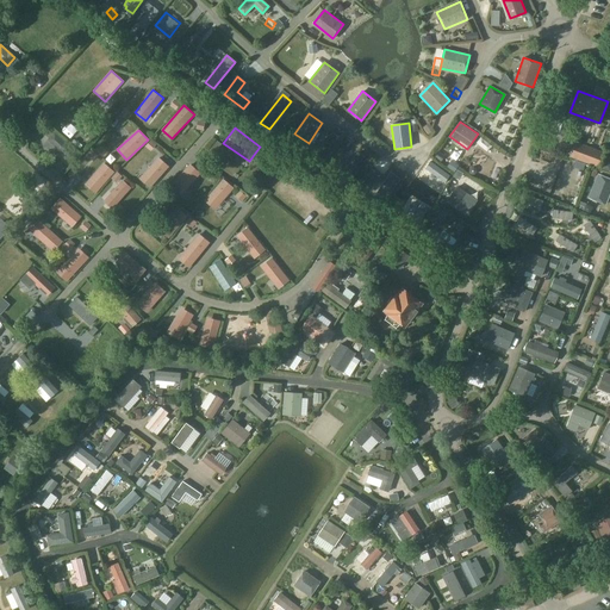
[(598,166),(603,153),(577,142),(571,155),(598,166)]
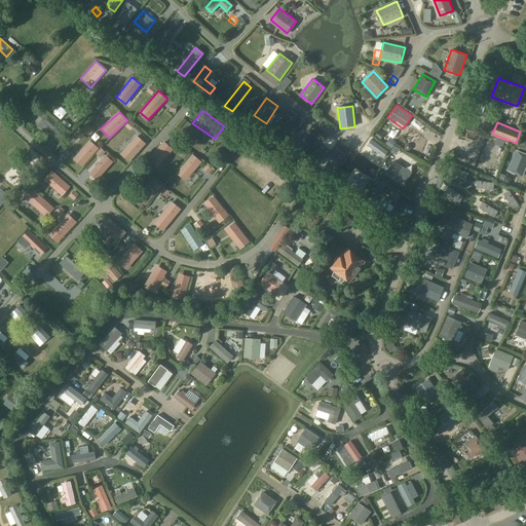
[(40,126),(34,132),(44,143),(50,138),(40,126)]
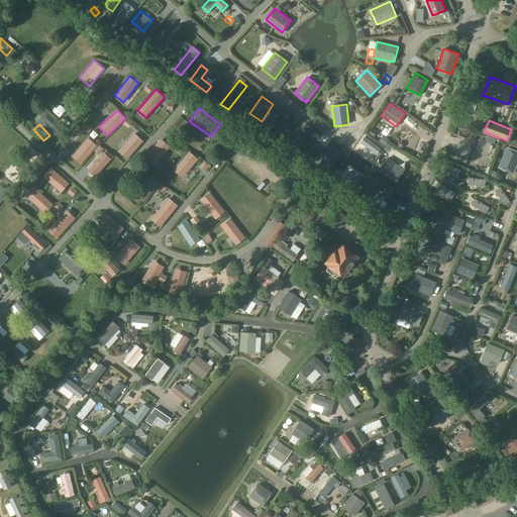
[(305,129),(290,147),(298,153),(313,134),(305,129)]
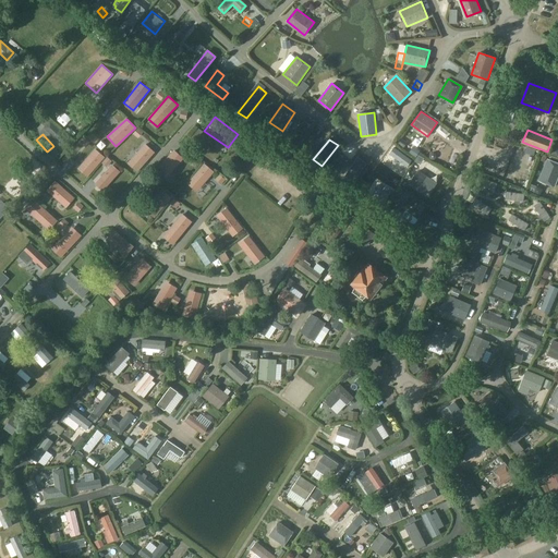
[(155,153),(145,144),(128,164),(137,172),(155,153)]
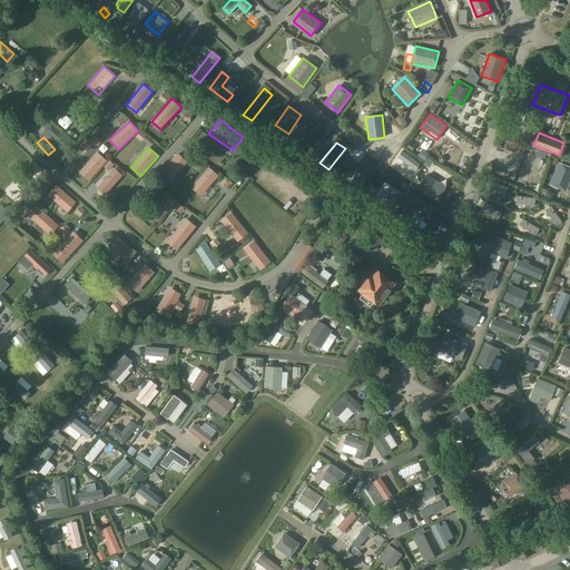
[(402,150),(396,157),(415,172),(421,164),(402,150)]
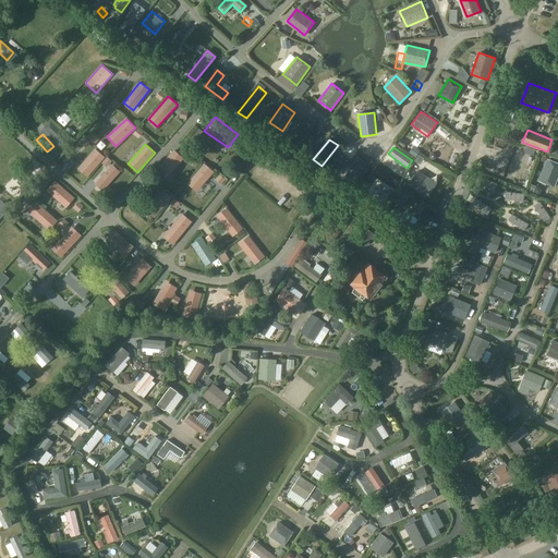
[(87,177),(105,157),(95,149),(77,169),(87,177)]
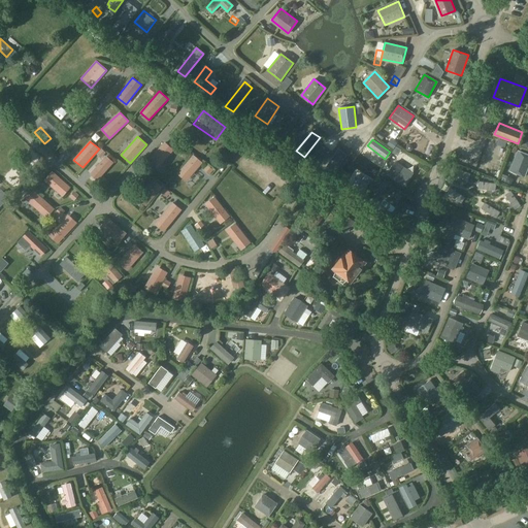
[(164,142),(149,161),(157,168),(173,150),(164,142)]
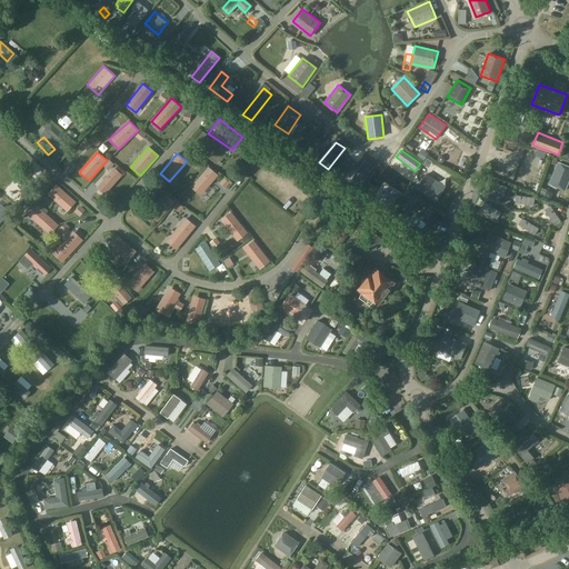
[(0,159),(0,186),(7,195),(15,189),(2,170),(6,168),(0,159)]
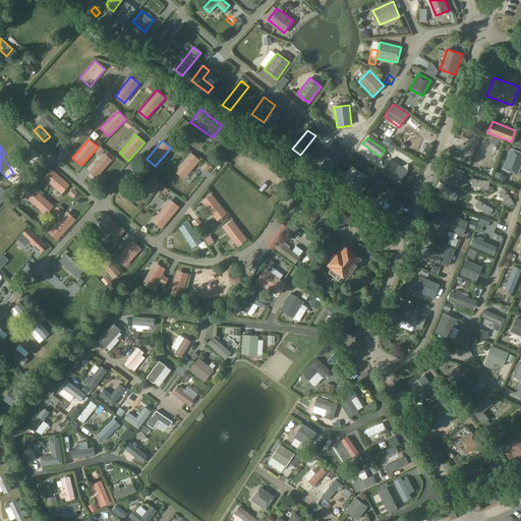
[(504,168),(518,173),(520,165),(520,152),(512,149),(504,168)]
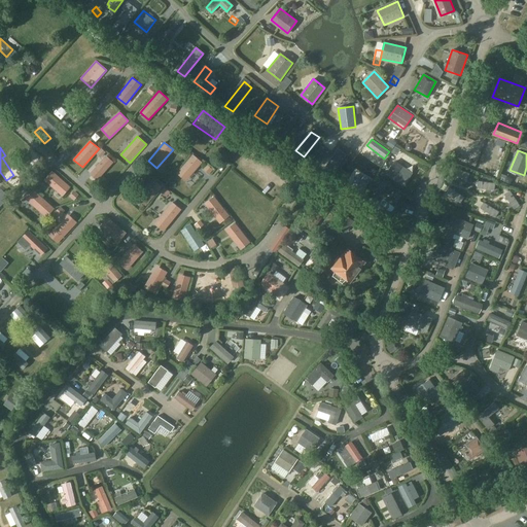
[(177,173),(186,181),(202,163),(192,154),(177,173)]
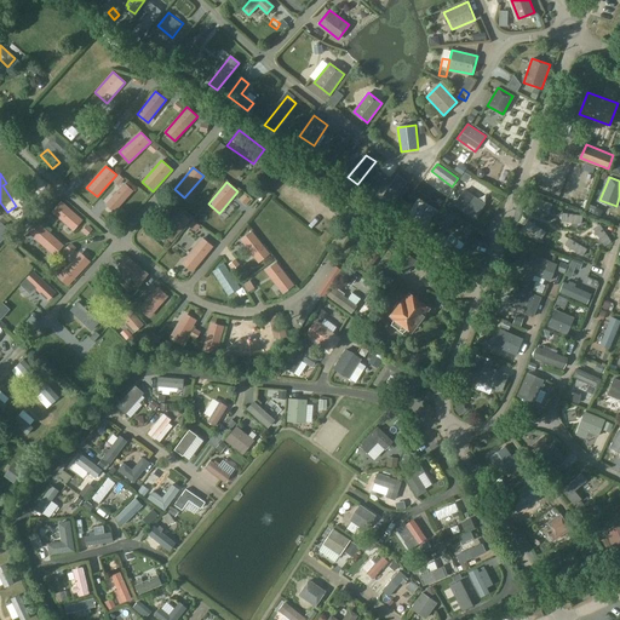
[(105,205),(114,212),(133,191),(125,183),(105,205)]
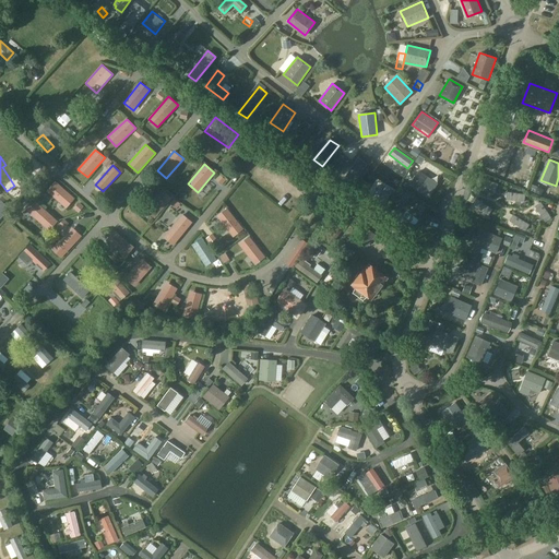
[(418,171),(409,185),(428,198),(437,183),(418,171)]
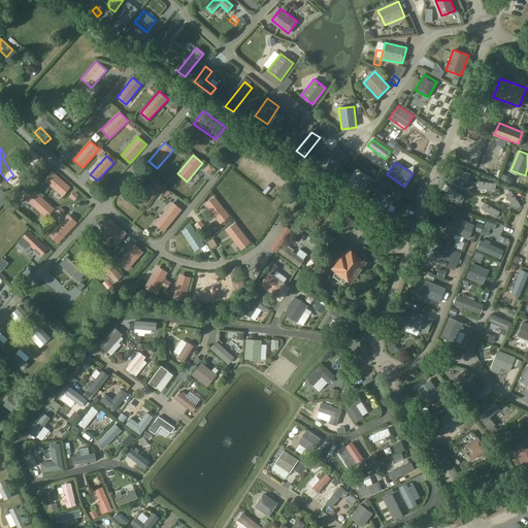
[(453,168),(451,174),(467,180),(470,173),(453,168)]
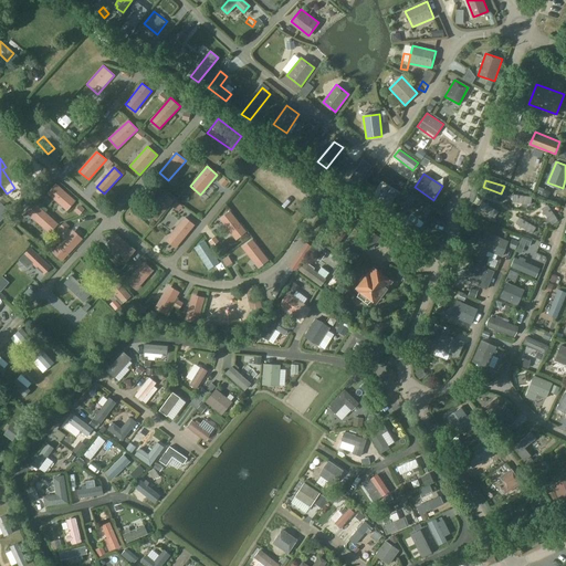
[(48,194),(66,211),(75,201),(56,184),(48,194)]
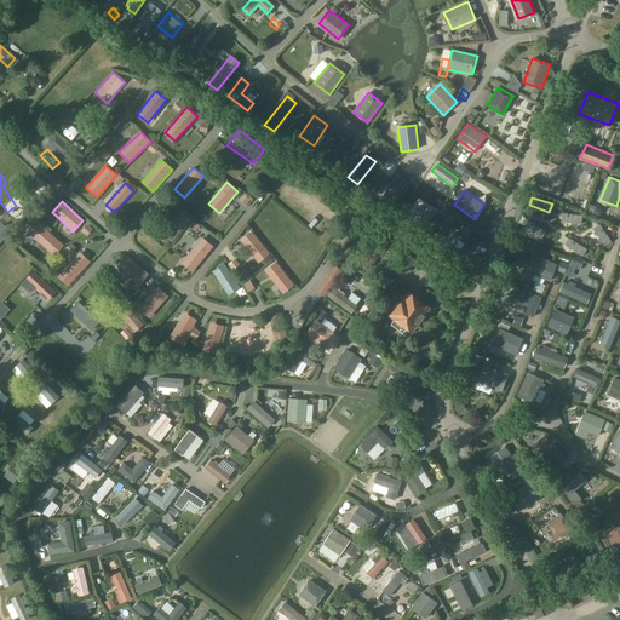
[(425,208),(425,210),(419,206),(409,222),(422,228),(431,211),(425,208)]
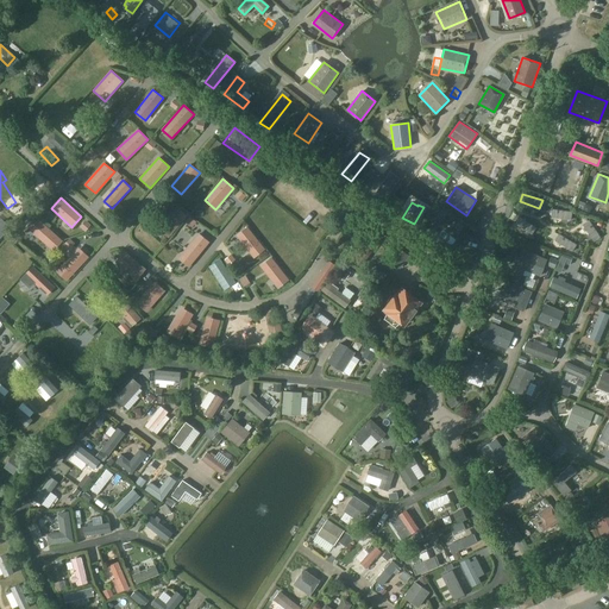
[(177,207),(158,228),(169,238),(187,217),(177,207)]
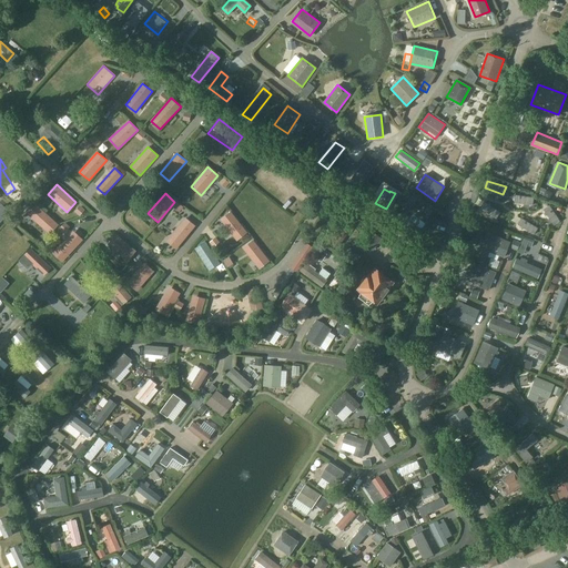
[(514,195),(513,203),(533,205),(534,198),(514,195)]
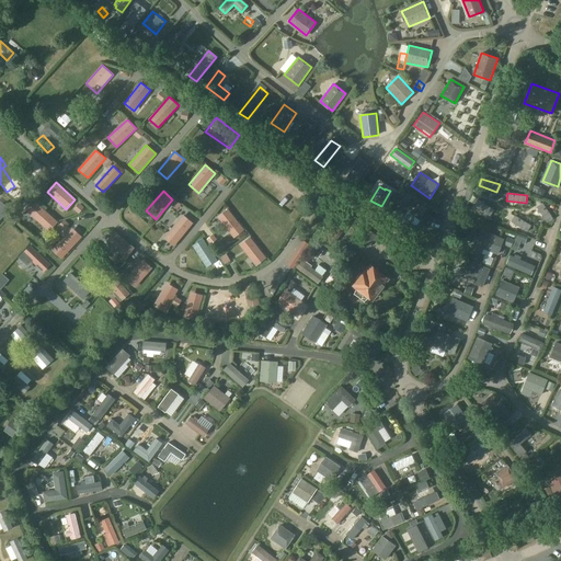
[(478,199),(473,206),(490,217),(494,210),(478,199)]
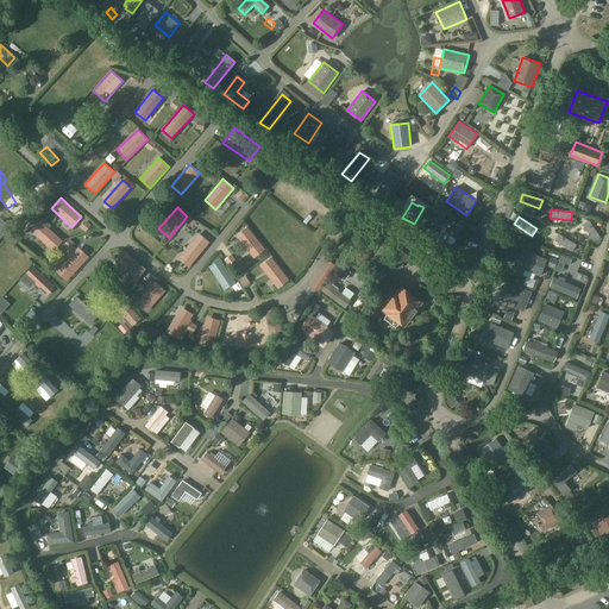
[(29,230),(54,251),(63,240),(38,219),(29,230)]
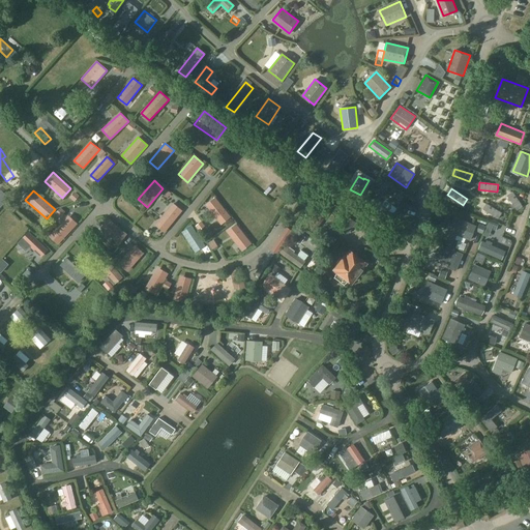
[(512,192),(506,197),(517,211),(523,207),(512,192)]
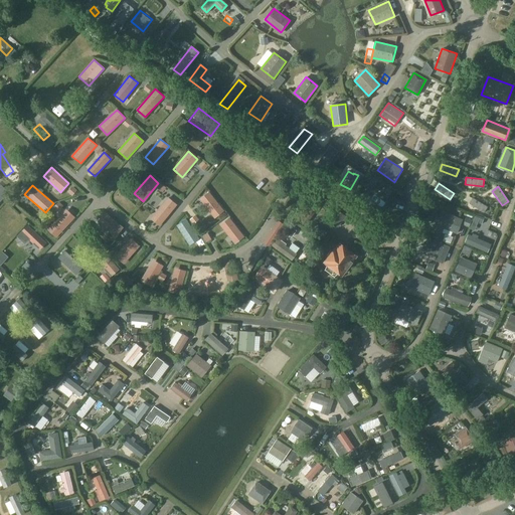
[(74,192),(67,199),(72,204),(78,197),(74,192)]
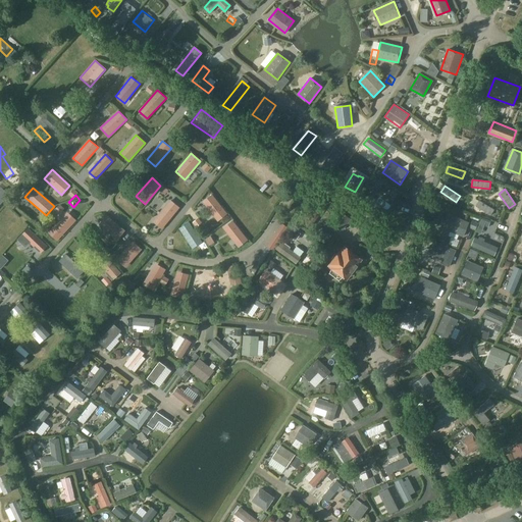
[(202,202),(217,221),(227,214),(212,195),(202,202)]
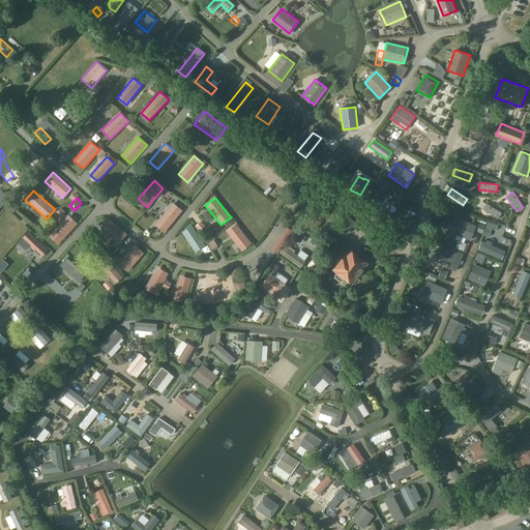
[(374,201),(369,208),(387,223),(393,214),(374,201)]
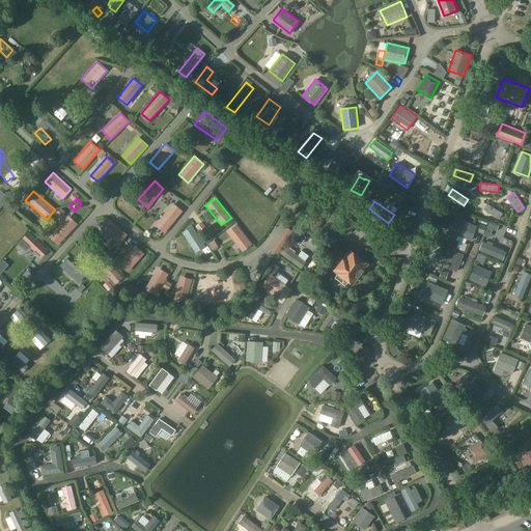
[(156,225),(165,233),(183,212),(173,203),(156,225)]
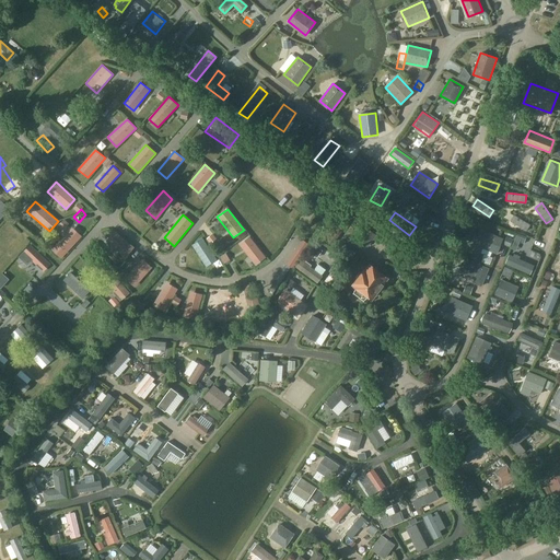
[(514,216),(510,222),(526,232),(531,225),(514,216)]
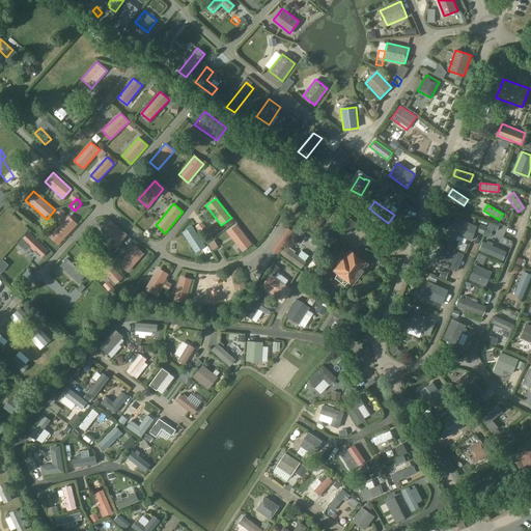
[(68,216),(49,236),(58,245),(77,224),(68,216)]
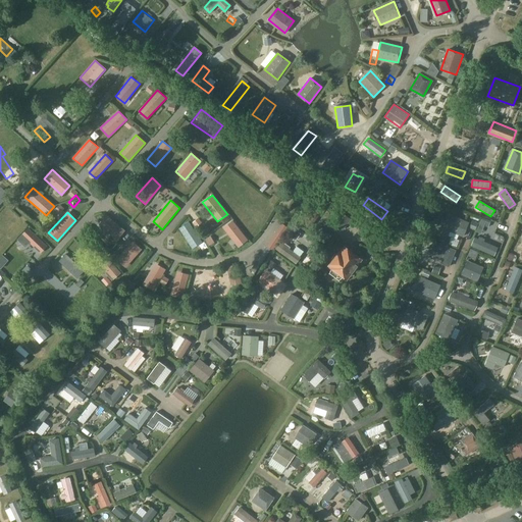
[(99,224),(117,241),(125,230),(106,215),(99,224)]
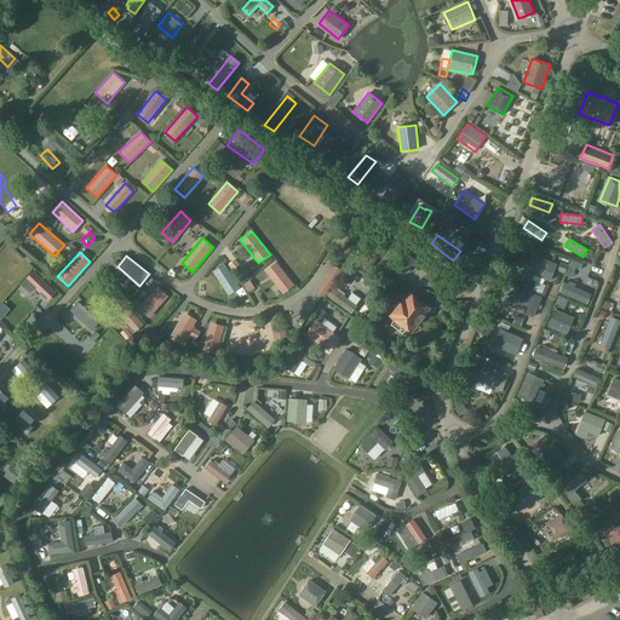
[(407,276),(415,265),(403,256),(394,267),(407,276)]
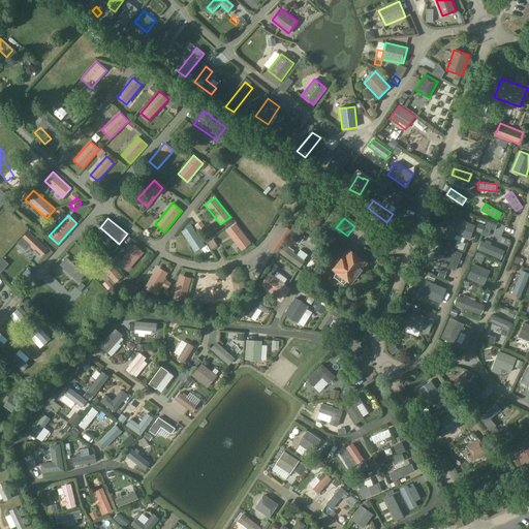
[(469,240),(475,225),(456,218),(453,224),(458,226),(455,234),(469,240)]
